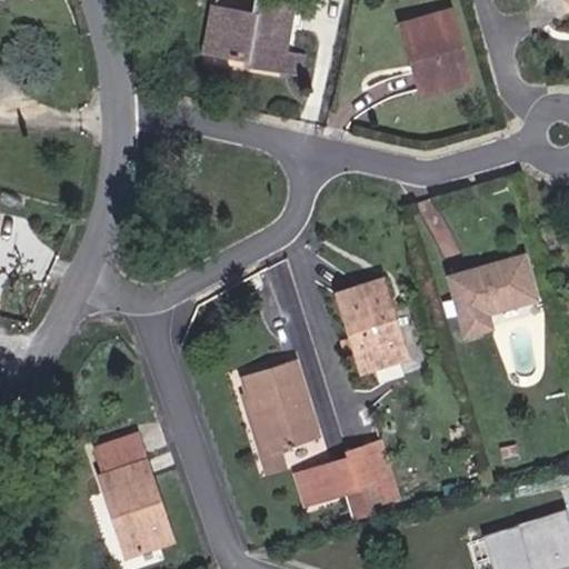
[(245,0),(246,6),(208,3),(203,48),(240,51),(240,61),(298,66),(300,49),(289,49),(291,0),(245,0)]
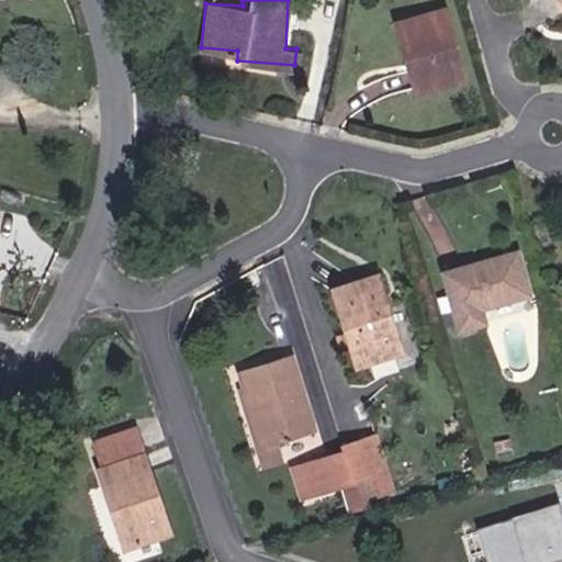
[(429,83),(469,70),(449,3),(411,15),(429,83)]
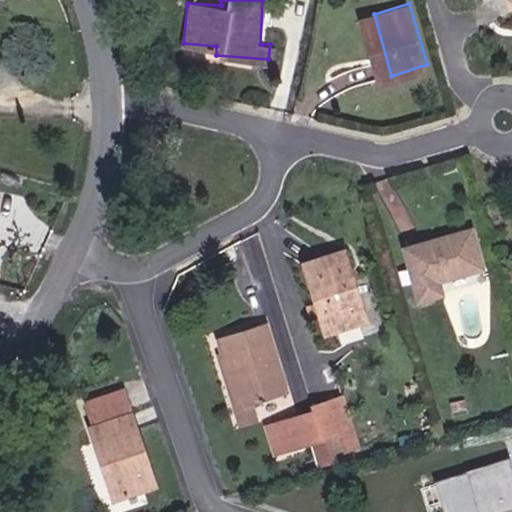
[(448,270),(489,260),(479,221),(409,239),(422,294),(450,287),(448,270)]
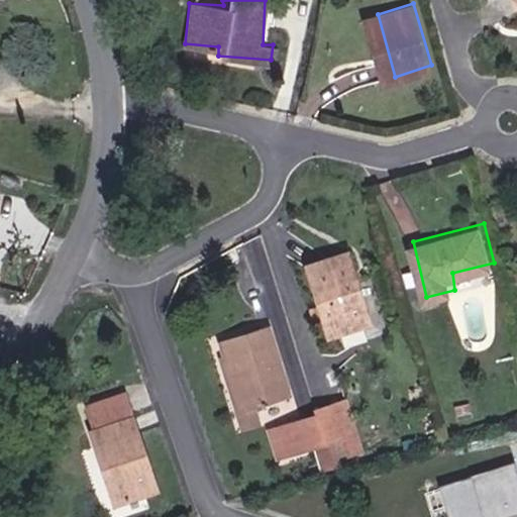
[(348,244),(308,254),(328,327),(368,317),(348,244)]
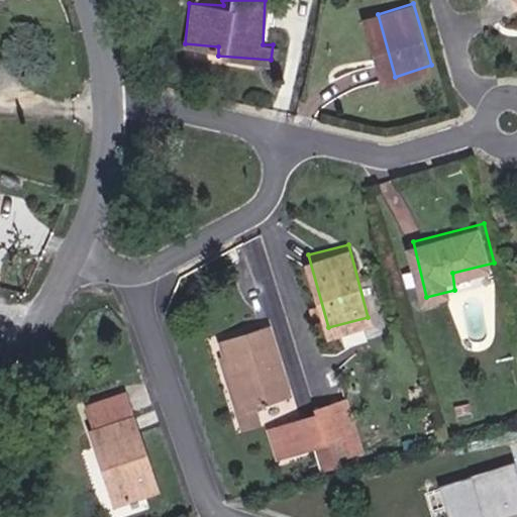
[(248,412),(256,410),(293,399),(271,326),(220,341),(226,362),(232,359),(248,412)]
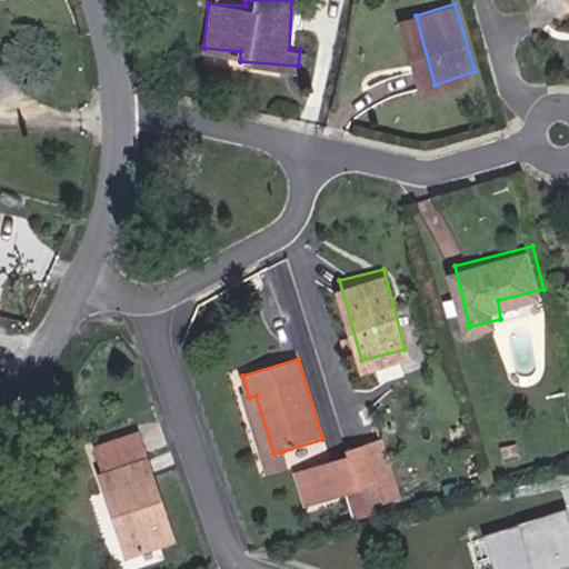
[(289,471),(282,451),(273,453),(256,396),(249,398),(240,401),(262,480),(289,471)]
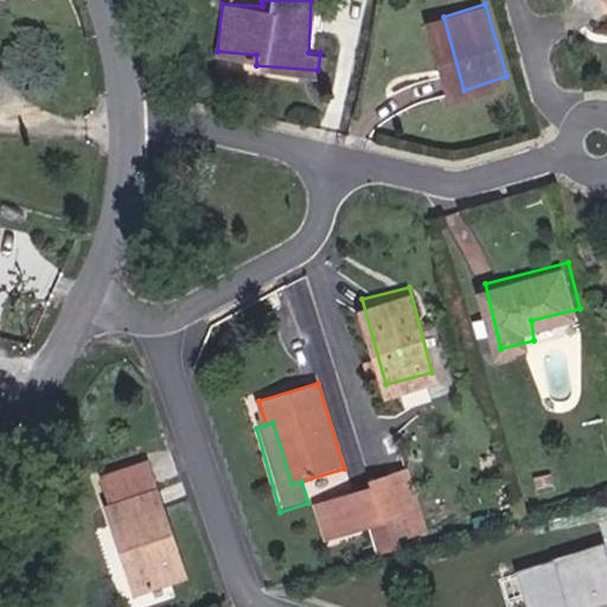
[(408,515),(422,511),(409,470),(372,481),(375,490),(384,522),(408,515)]
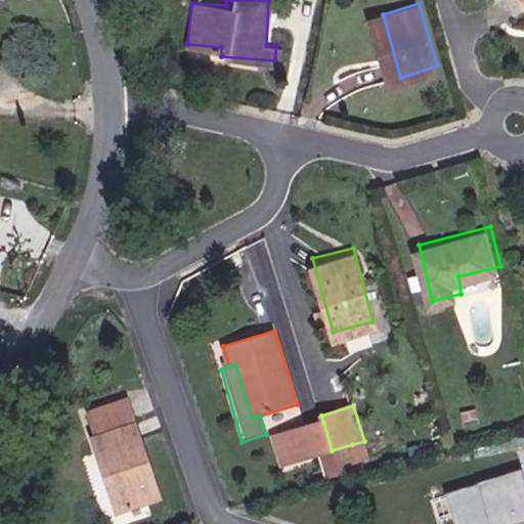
[(131,409),(86,425),(90,438),(102,435),(111,463),(99,466),(108,497),(157,482),(131,409)]
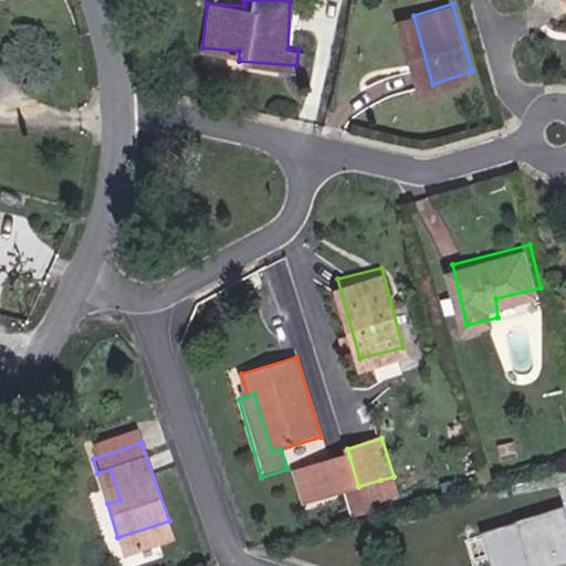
[(358,486),(349,457),(307,470),(317,503),(347,493),(359,489),(358,486)]
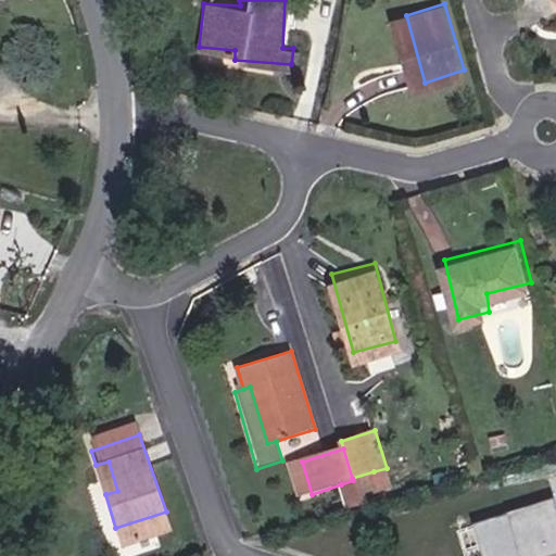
[(109,462),(96,465),(105,494),(117,491),(109,462)]
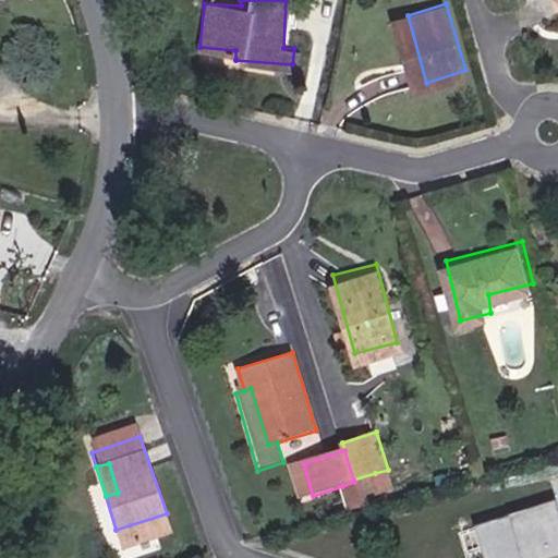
[(290,468),(300,501),(313,496),(303,463),(290,468)]
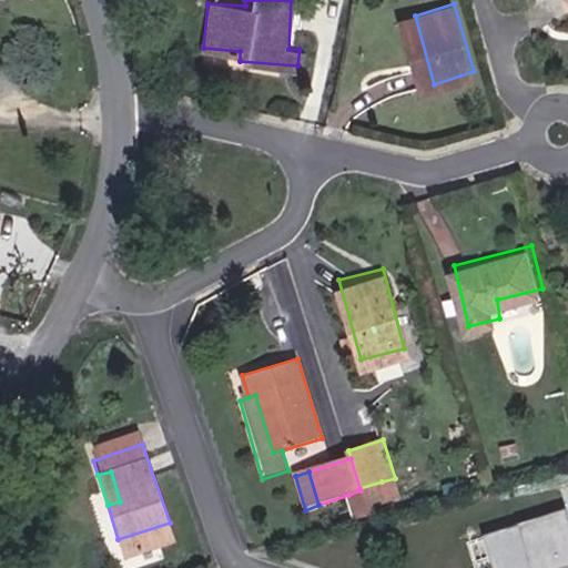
[(401,498),(395,478),(382,482),(388,503),(401,498)]
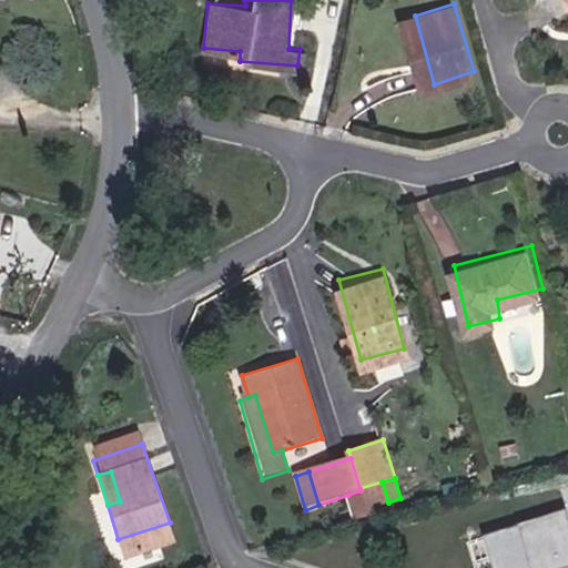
[(361,490),(348,495),(357,523),(371,518),(361,490)]
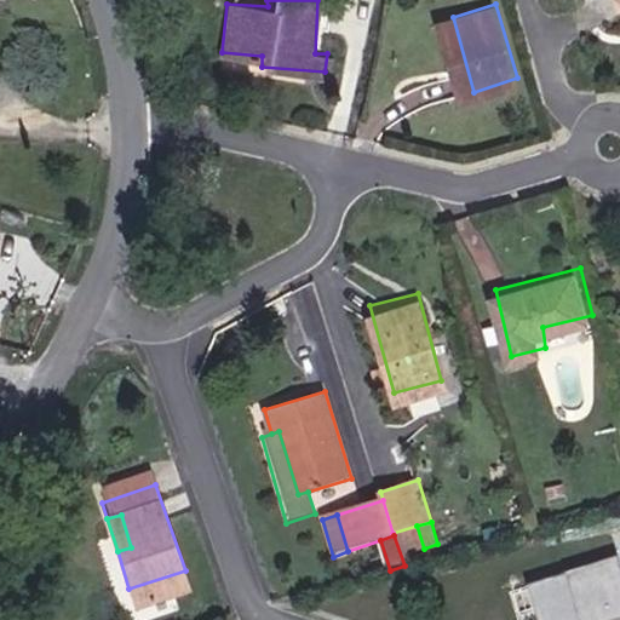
[(619,574),(615,557),(528,584),(538,619),(600,619),(619,614),(619,574)]
